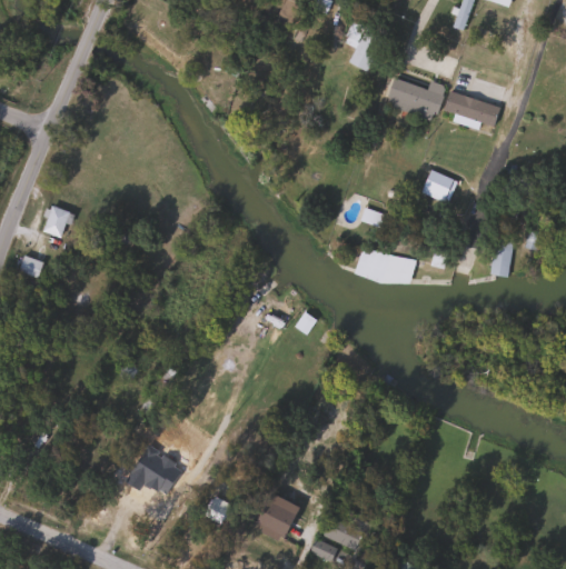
[(313,0),(301,31),(277,22),(285,0),(313,0)]
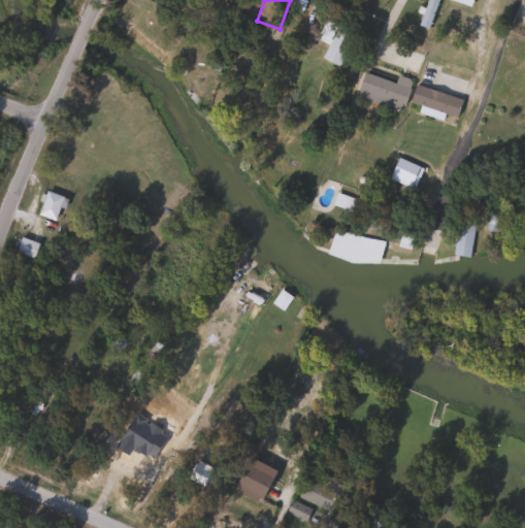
[(303,0),(305,1),(300,10),(292,6),(295,0),(303,0)]
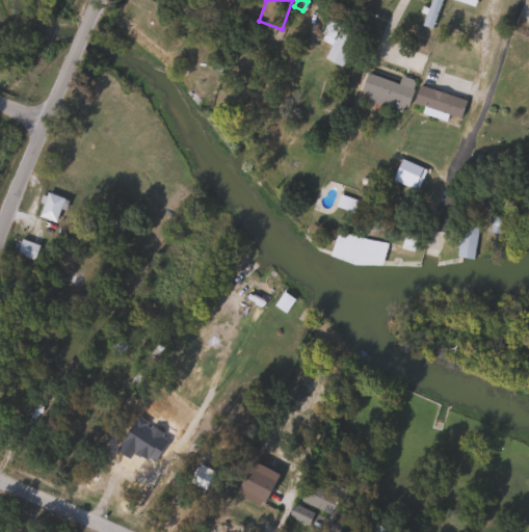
[(424,25),(432,0),(444,0),(433,28),(424,25)]
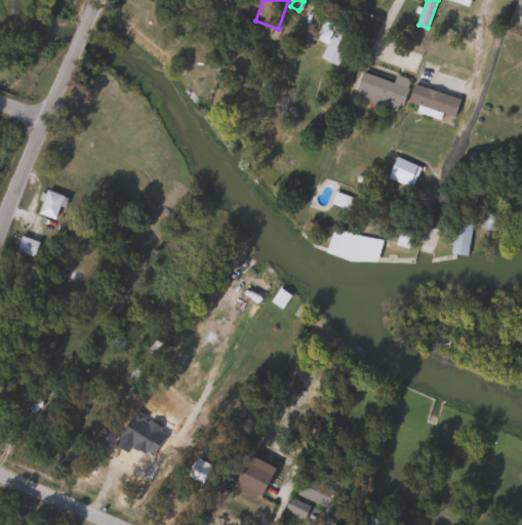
[(357,34),(337,66),(322,56),(340,25),(357,34)]
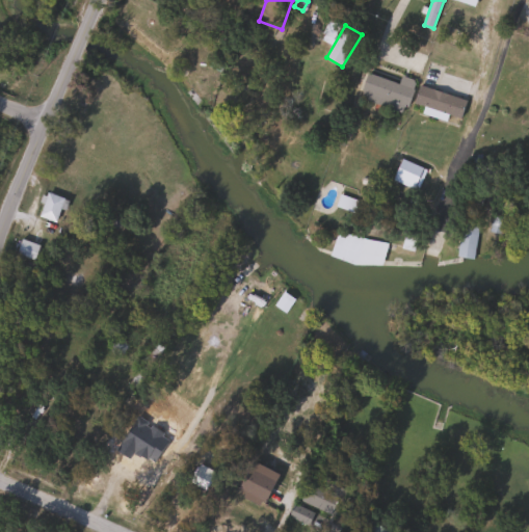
[(361,98),(369,72),(400,82),(402,76),(418,81),(406,113),(361,98)]
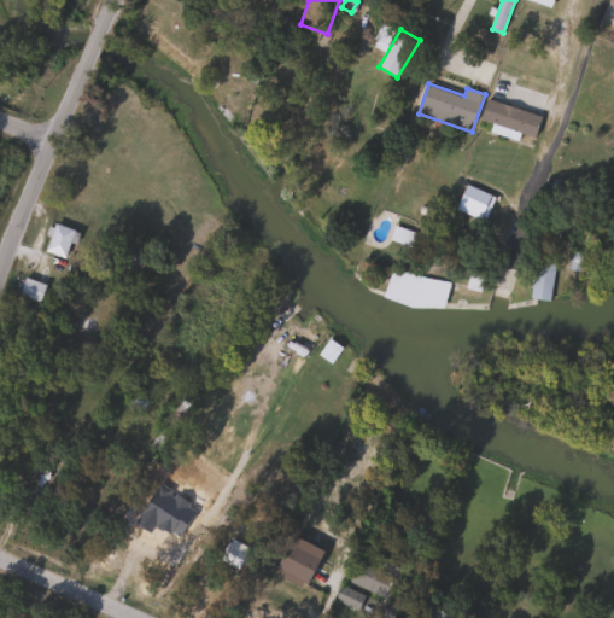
[(483,121),(490,99),(543,116),(536,139),(483,121)]
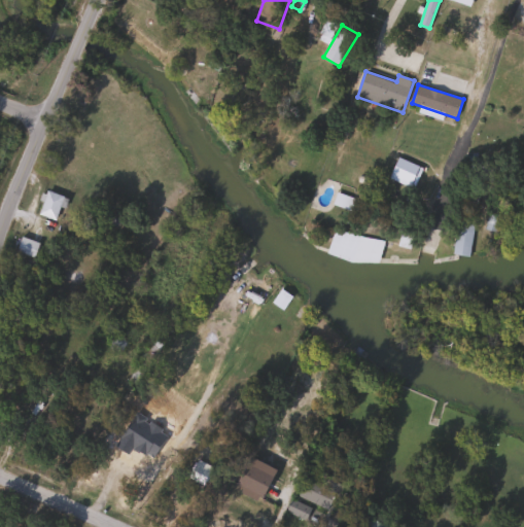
[(69,200),(58,221),(39,212),(50,190),(69,200)]
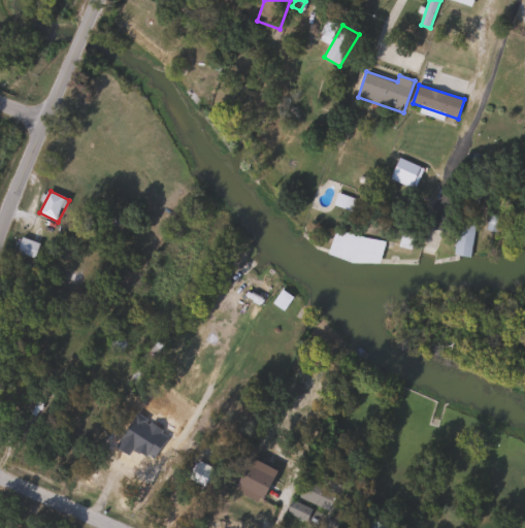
[(457,256),(459,223),(474,224),(473,257),(457,256)]
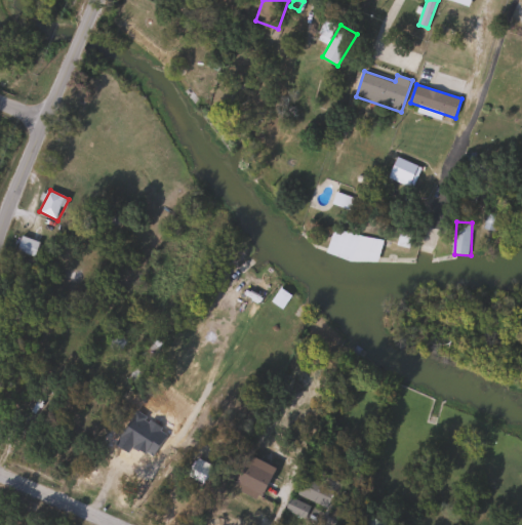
[(383,239),(378,265),(328,254),(332,230),(383,239)]
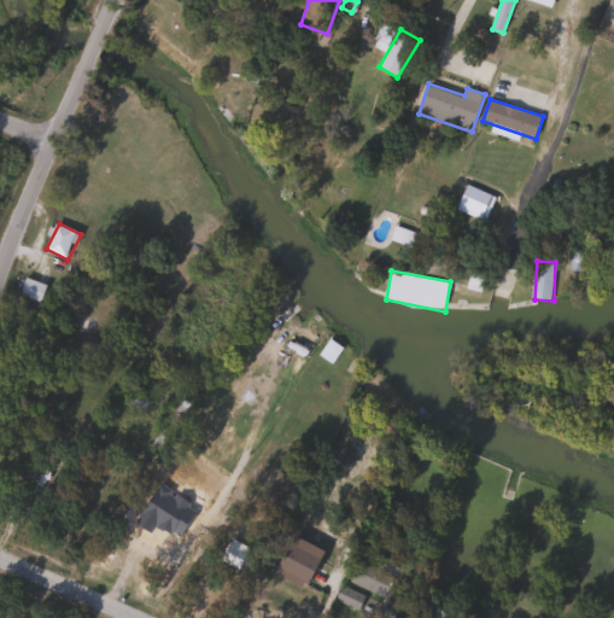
[(22,295),(28,278),(48,285),(42,302),(22,295)]
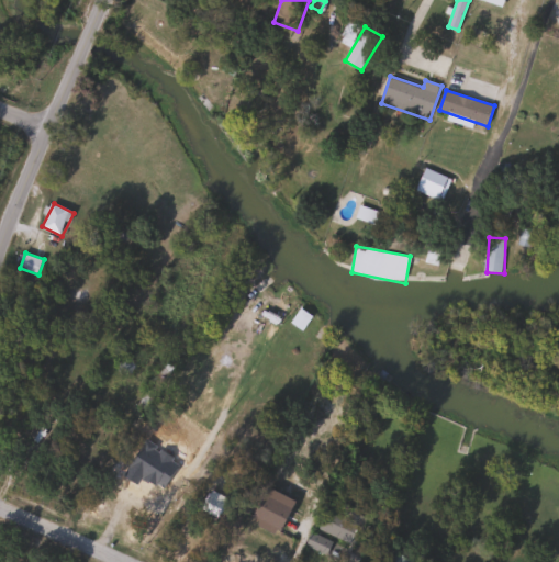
[(120,373),(119,357),(134,357),(135,372),(120,373)]
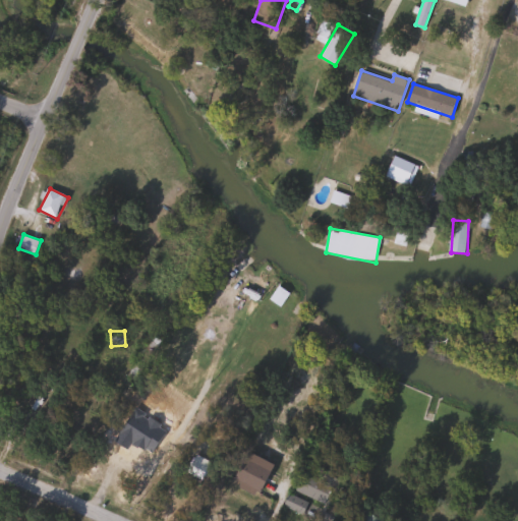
[(135,381),(126,373),(146,347),(154,354),(135,381)]
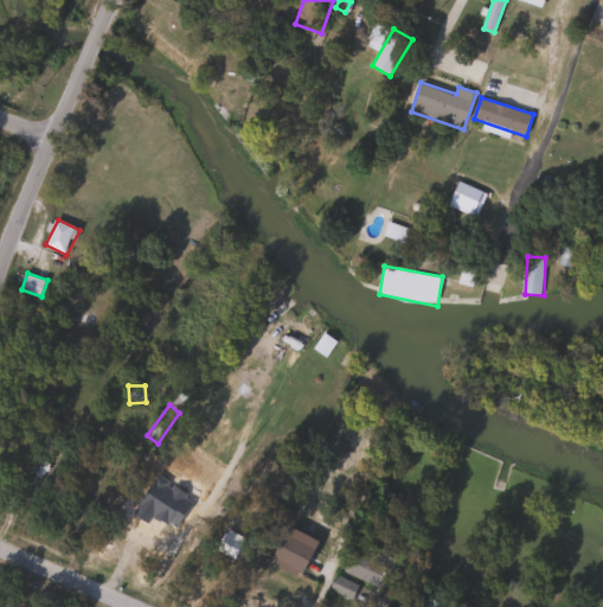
[(197,522),(154,499),(159,491),(201,513),(197,522)]
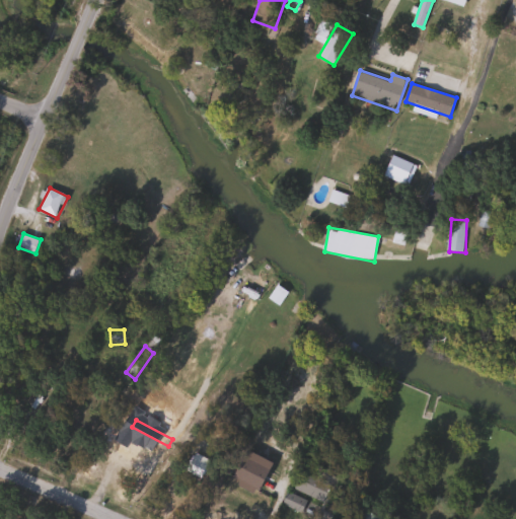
[(259,491),(232,478),(246,448),(273,460),(259,491)]
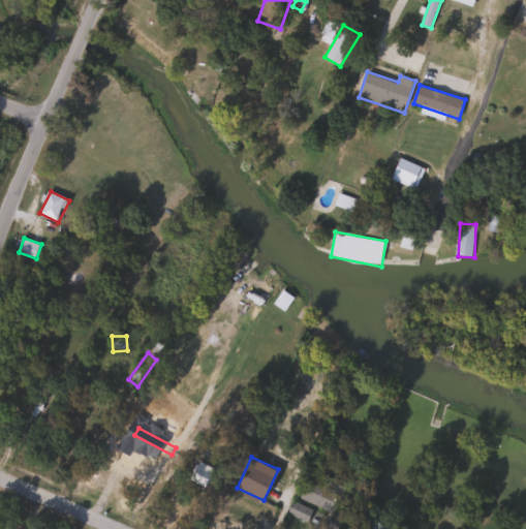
[(191,475),(202,462),(213,470),(203,485),(191,475)]
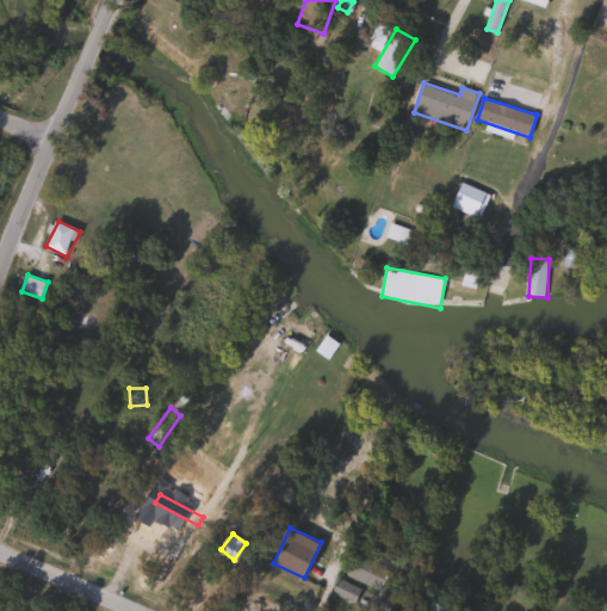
[(390,566),(383,588),(348,578),(357,554),(390,566)]
